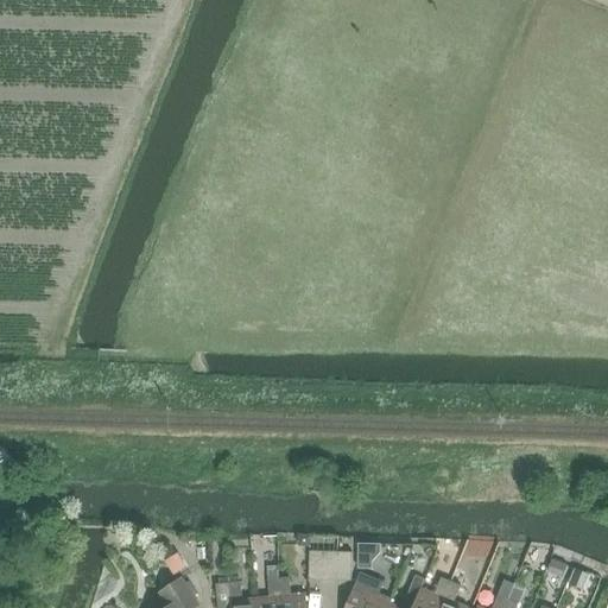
[(324,550),(309,549),(308,578),(322,580),(324,550)]
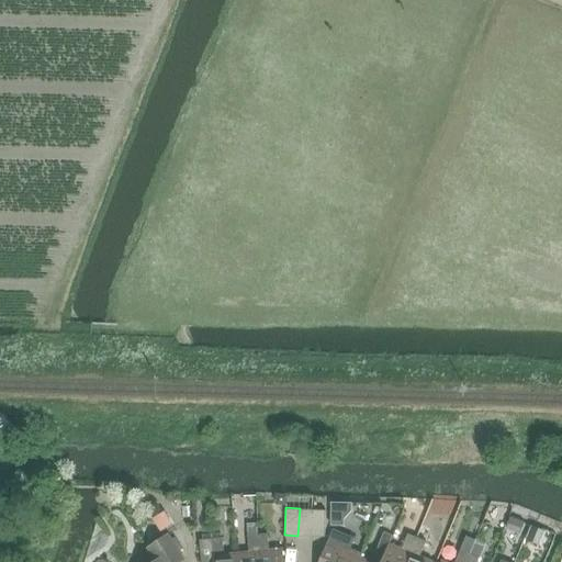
[(298,536),(311,536),(313,508),(300,508),(298,536)]
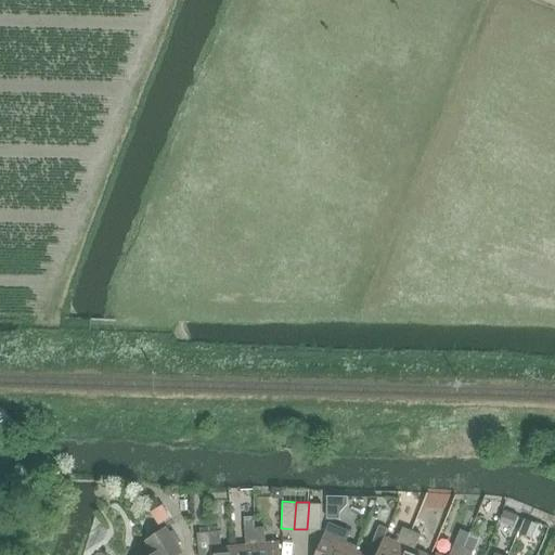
[(307,529),(321,530),(322,503),(309,502),(307,529)]
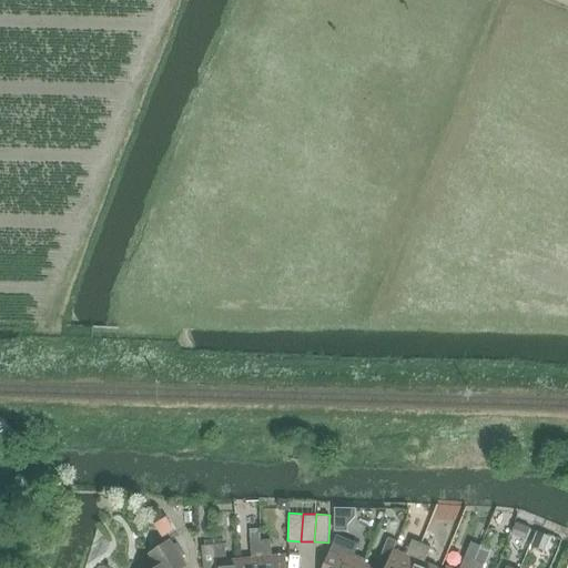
[(166,516),(154,524),(163,537),(174,530),(166,516)]
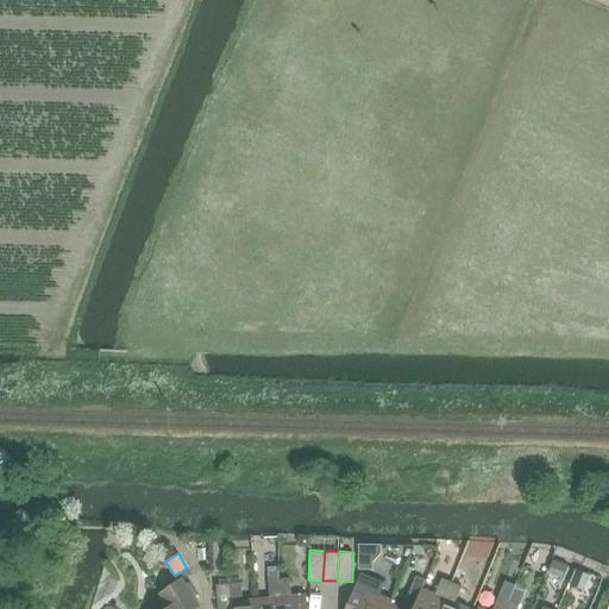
[(554,562),(550,571),(565,578),(569,567),(554,562)]
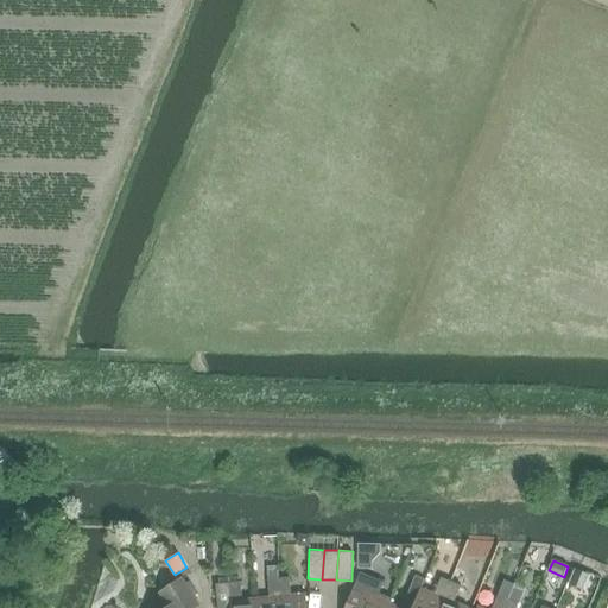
[(277,567),(267,568),(267,580),(278,578),(277,567)]
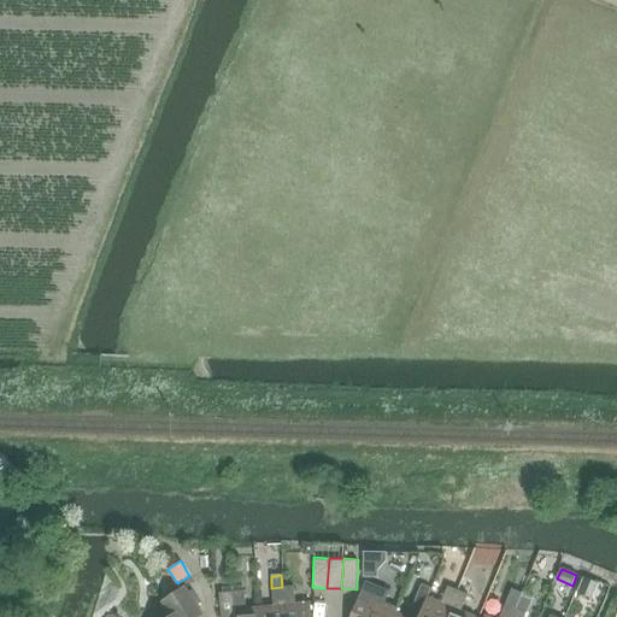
[(585,577),(577,593),(592,599),(599,583),(585,577)]
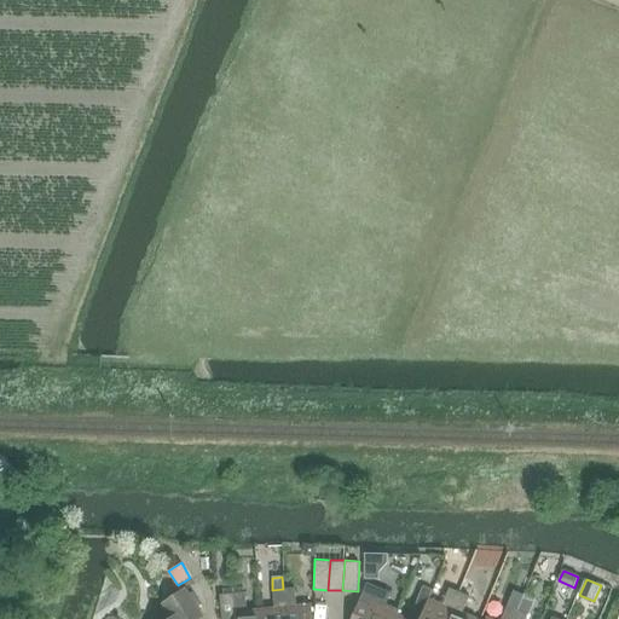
[(393,618),(395,617),(398,609),(386,605),(391,594),(366,583),(365,588),(351,618),(393,618)]
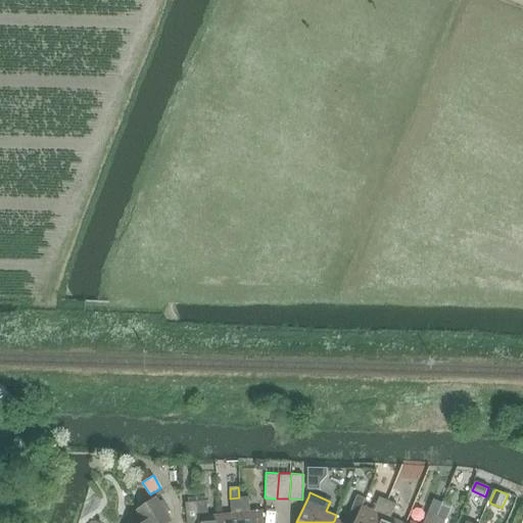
[(391,492),(388,501),(396,504),(400,495),(391,492)]
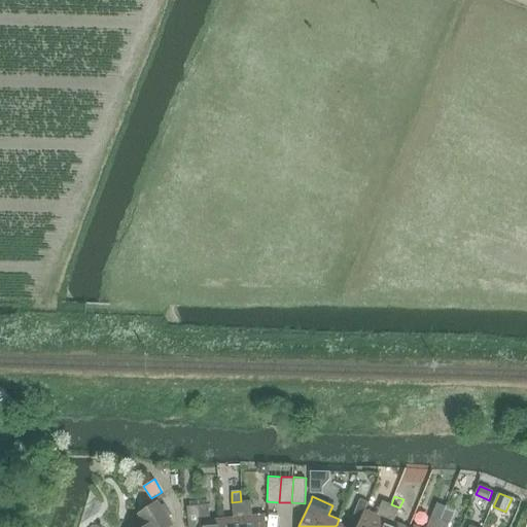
[(358,526),(365,510),(369,502),(361,499),(358,506),(355,515),(354,515),(349,526),(342,526),(337,525),(335,526),(358,526)]
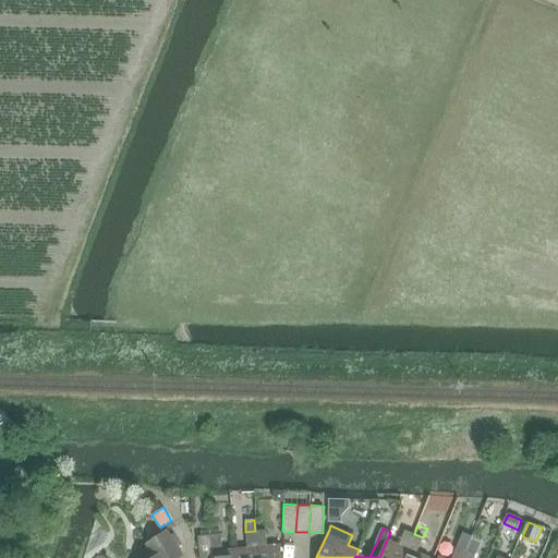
[(178,557),(183,555),(167,530),(146,544),(156,557),(154,557),(178,557)]
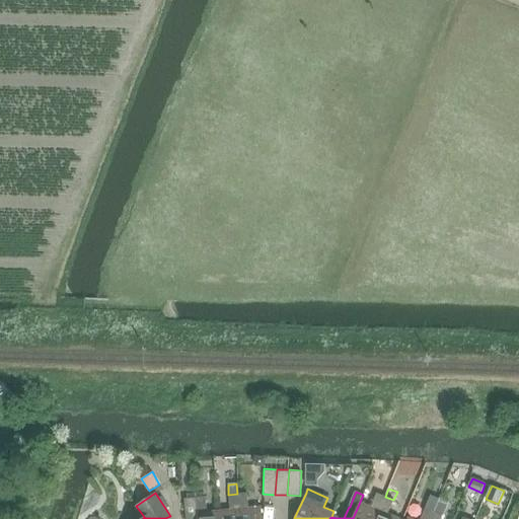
[(246,493),(237,494),(239,518),(261,518),(261,508),(248,509),(246,493)]
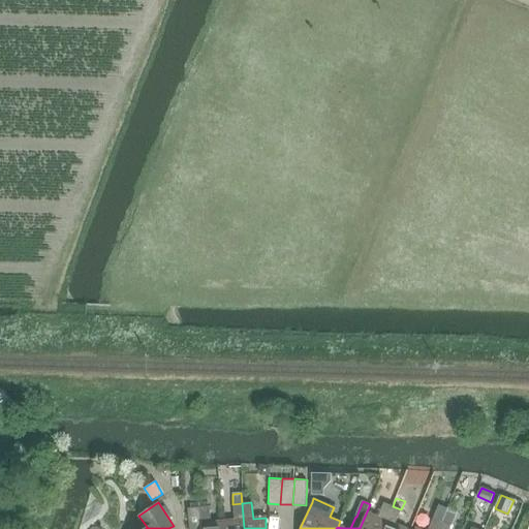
[(235,521),(222,522),(222,528),(244,528),(242,503),(232,504),(235,521)]
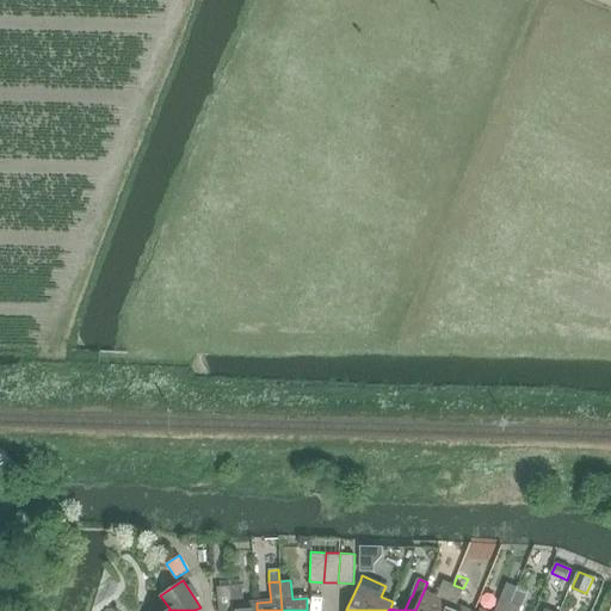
[(442,610),(454,585),(444,581),(437,597),(424,591),(415,610),(442,610)]
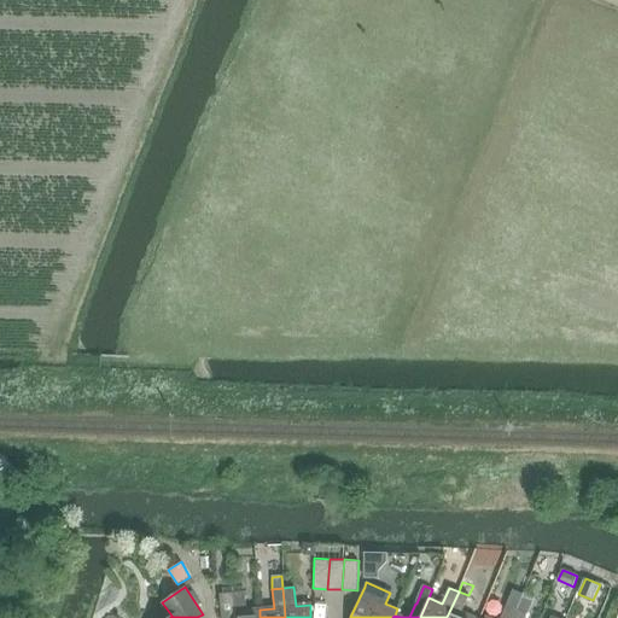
[(513,590),(507,606),(517,610),(524,594),(513,590)]
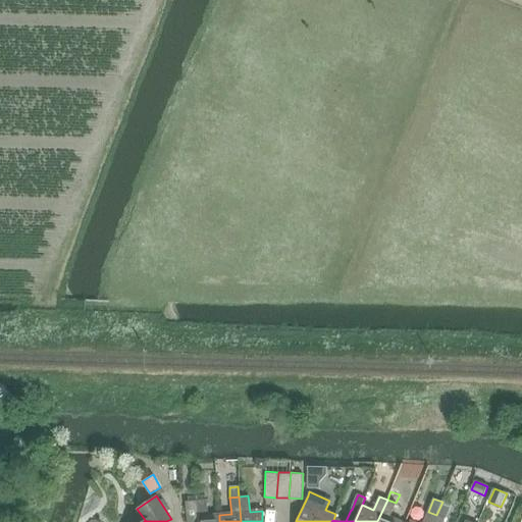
[(219,521),(219,515),(208,516),(207,500),(185,502),(187,521),(219,521)]
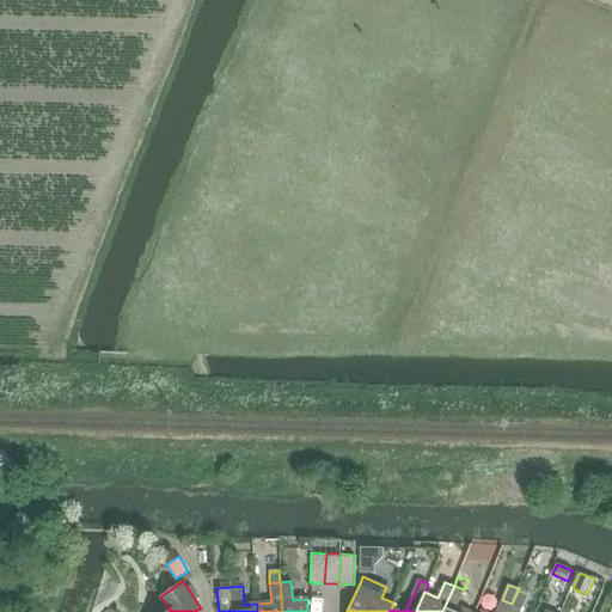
[(464,589),(454,586),(442,611),(465,611),(457,609),(464,589)]
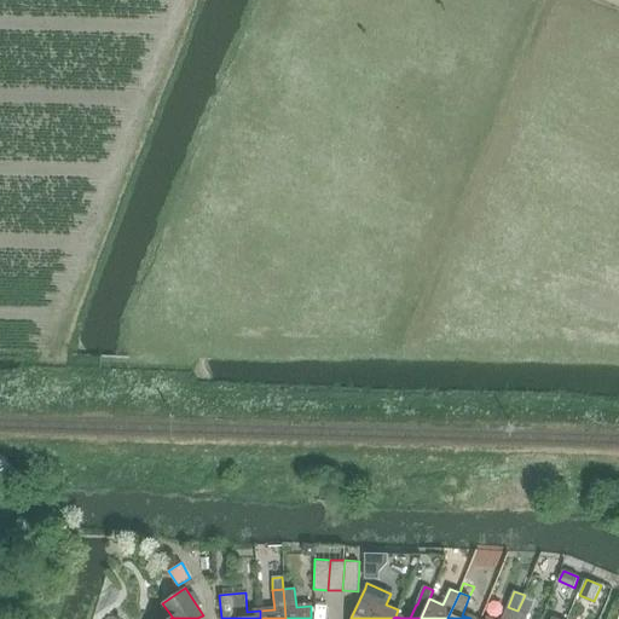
[(525,595),(518,611),(527,615),(534,600),(525,595)]
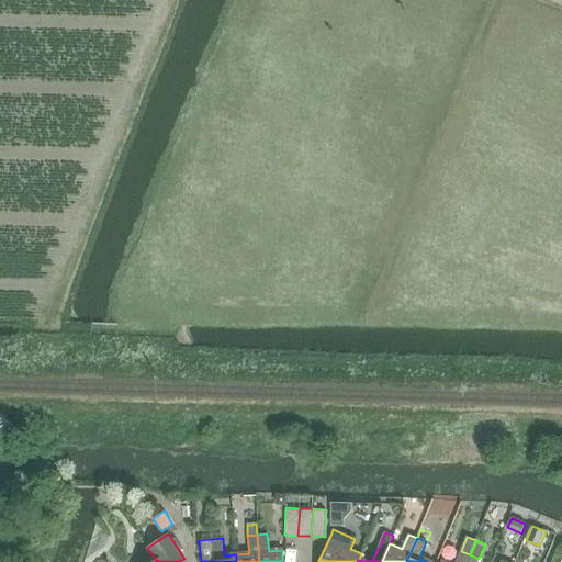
[(467,561),(470,554),(461,551),(456,561),(467,561)]
